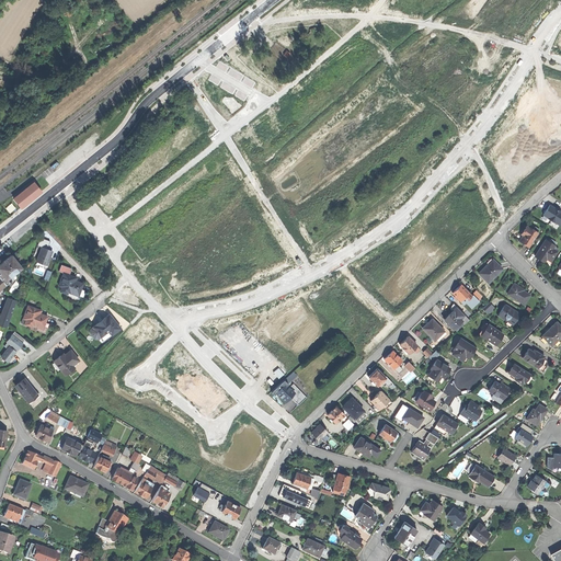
[(14,197),(22,206),(42,190),(35,181),(14,197)]
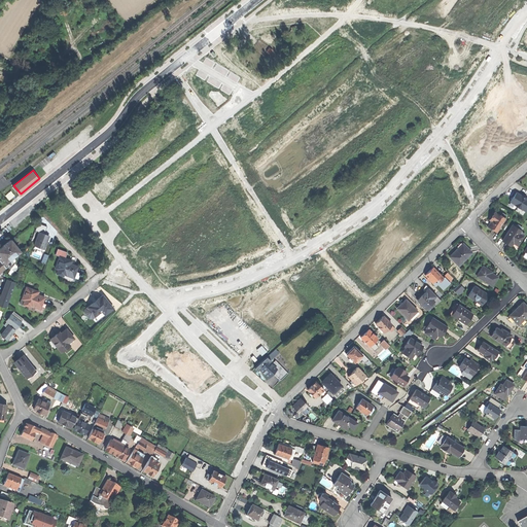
[(526,196),(516,191),(510,205),(526,212),(526,210),(526,196)]
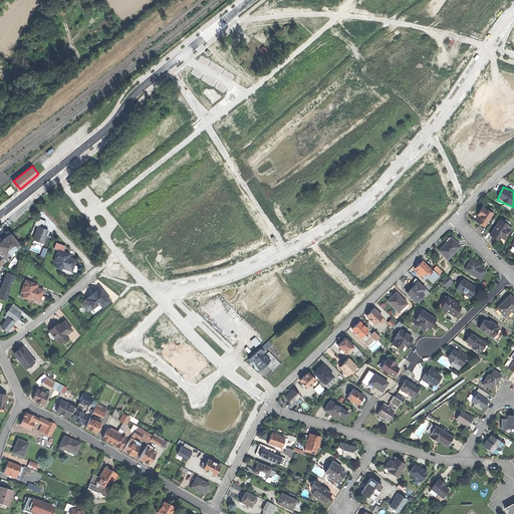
[(480,221),(484,224),(491,210),(480,205),(478,210),(480,211),(478,214),(475,219),(480,221)]
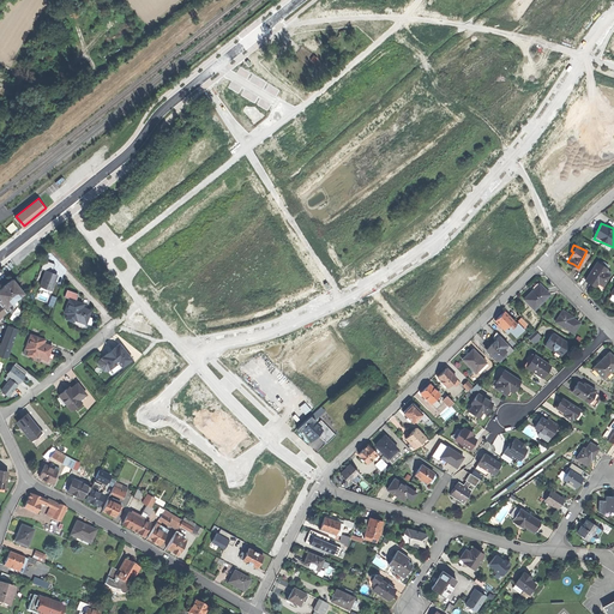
[(596,260),(585,278),(591,282),(593,280),(597,282),(602,284),(609,274),(605,270),(606,268),(606,266),(596,260)]
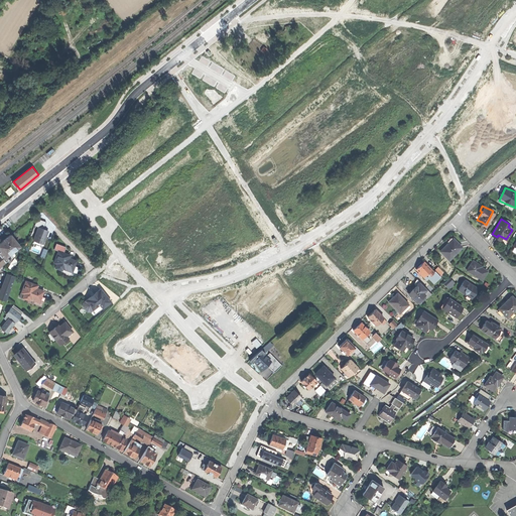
[(47,231),(38,227),(33,241),(42,244),(47,231)]
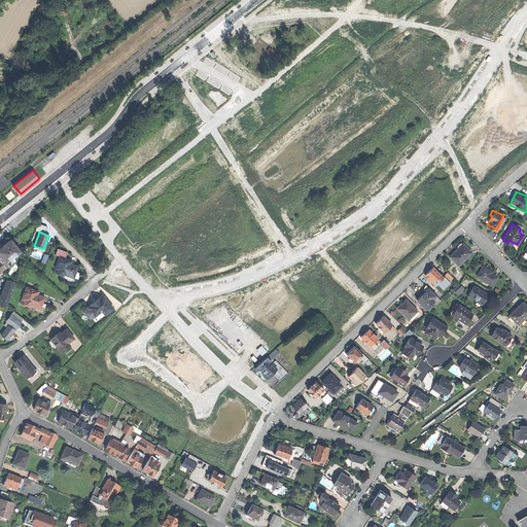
[(0,261),(4,268),(8,265),(6,262),(20,251),(10,240),(0,247),(0,261)]
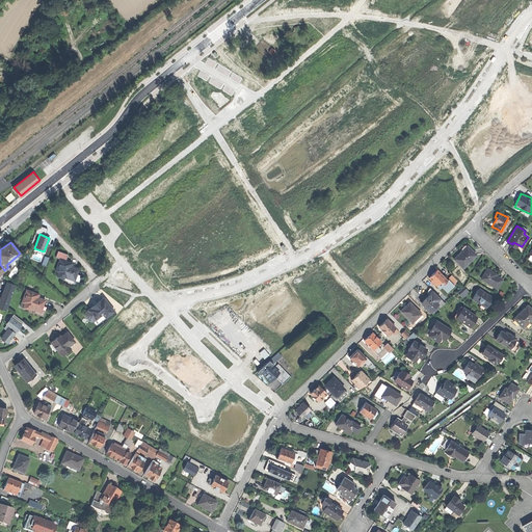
[(454,258),(462,266),(476,254),(471,248),(467,243),(461,249),(462,250),(454,258)]
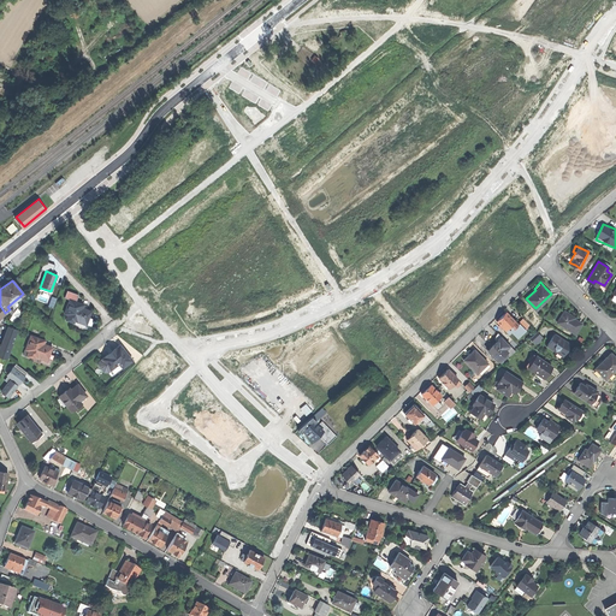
[(64,298),(69,300),(76,302),(78,295),(66,291),(64,298)]
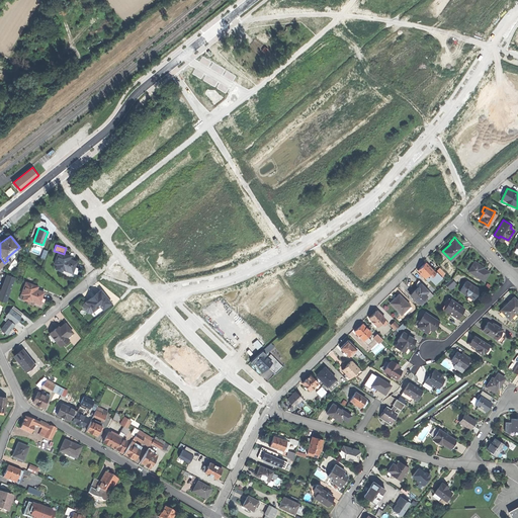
[(57,265),(56,269),(61,271),(62,271),(63,269),(72,272),(74,267),(75,267),(76,262),(69,259),(66,258),(67,255),(64,254),(58,252),(54,264),(57,265)]
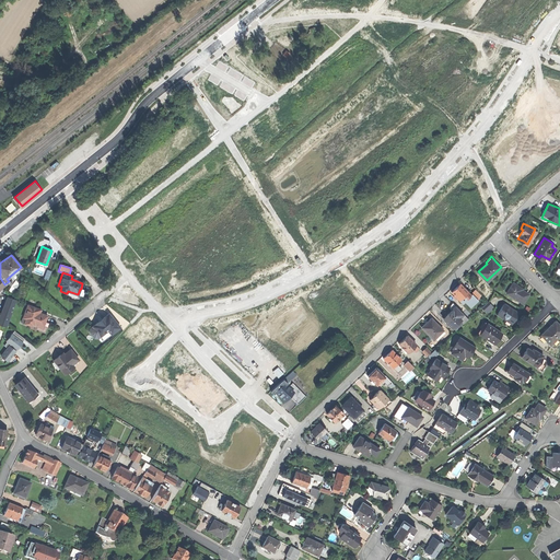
[(512,281),(505,291),(521,302),(527,294),(521,289),(517,288),(518,287),(512,281)]
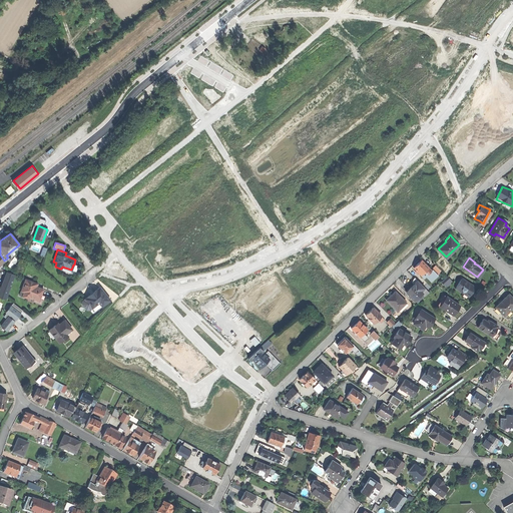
[(417,264),(413,267),(420,275),(423,273),(428,267),(421,260),(417,264)]
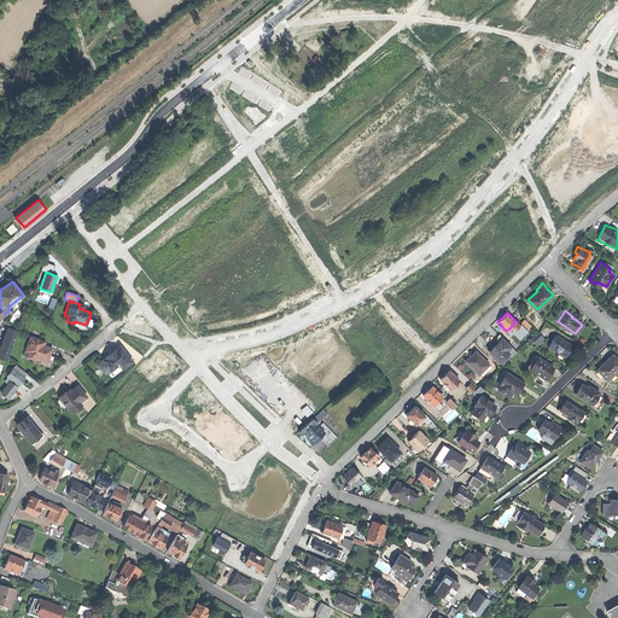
[(93,320),(89,319),(88,319),(86,325),(75,321),(74,324),(73,324),(73,326),(89,332),(91,327),(93,320)]
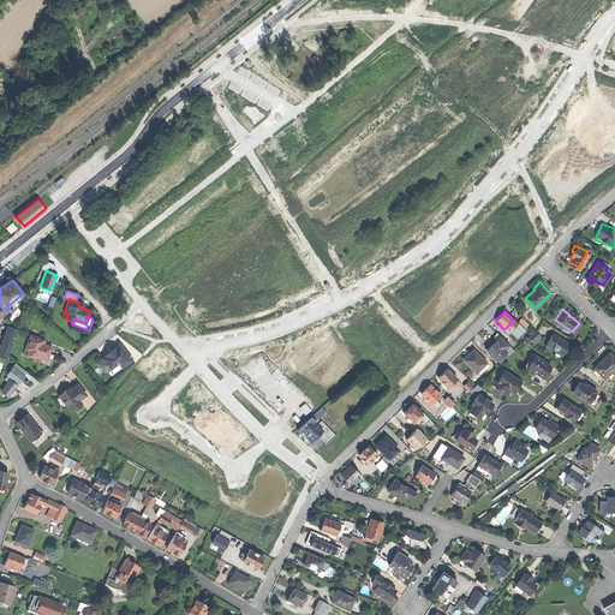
[(517,323),(513,320),(507,327),(508,328),(512,326),(519,334),(523,330),(517,323)]
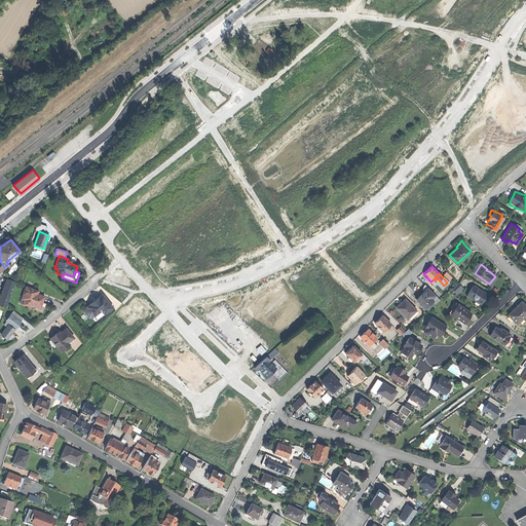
[(6,278),(2,291),(10,294),(14,282),(11,280),(6,278)]
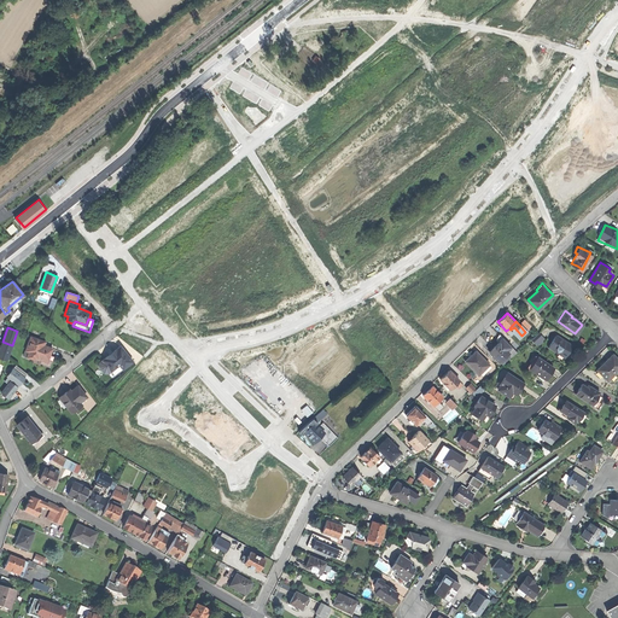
[(531,338),(535,342),(542,336),(538,332),(531,338)]
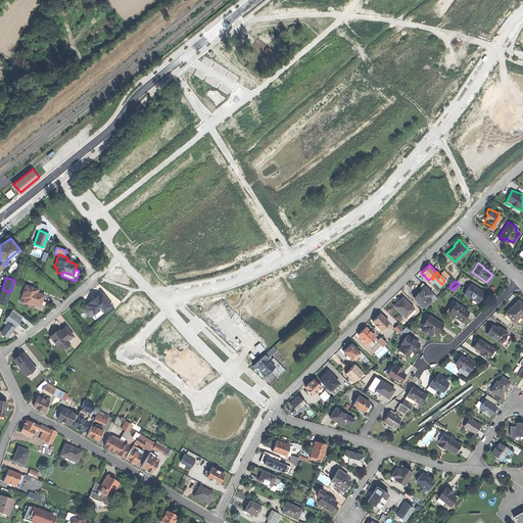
[(464,292),(477,300),(480,296),(483,291),(470,283),(464,292)]
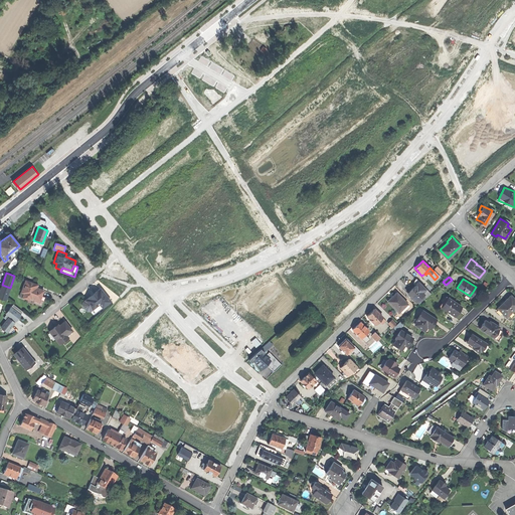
[(418,280),(414,285),(422,293),(424,296),(425,297),(431,293),(427,290),(424,287),(418,280)]
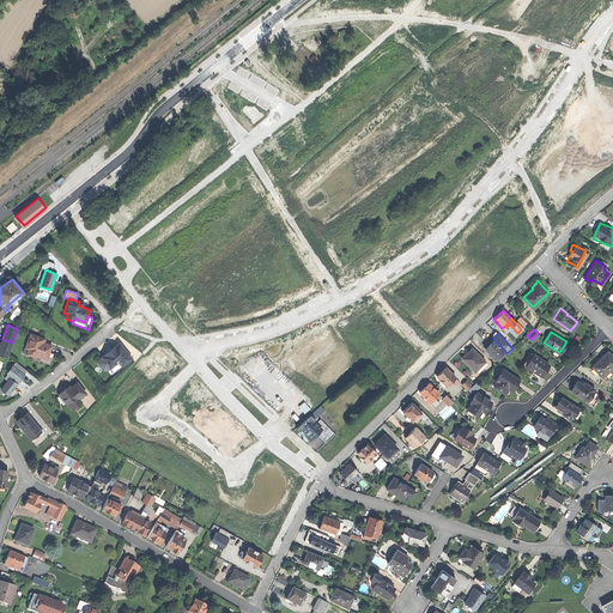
[(28,350),(26,354),(34,357),(35,354),(46,358),(48,352),(49,352),(52,346),(43,343),(40,341),(41,338),(30,334),(25,349),(28,350)]
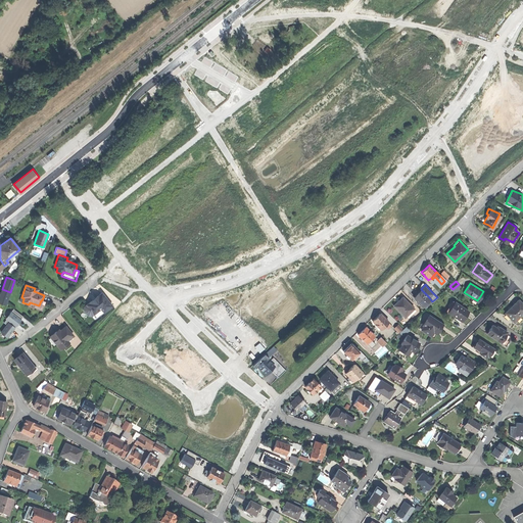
[(0,294),(0,302),(6,304),(10,292),(2,289),(0,294)]
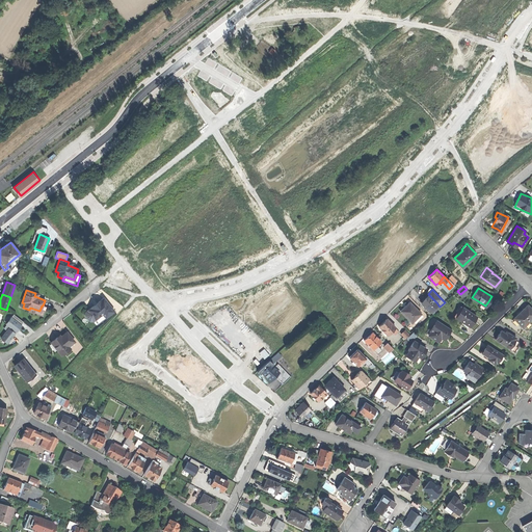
[(420,301),(429,310),(436,302),(428,294),(424,297),(420,301)]
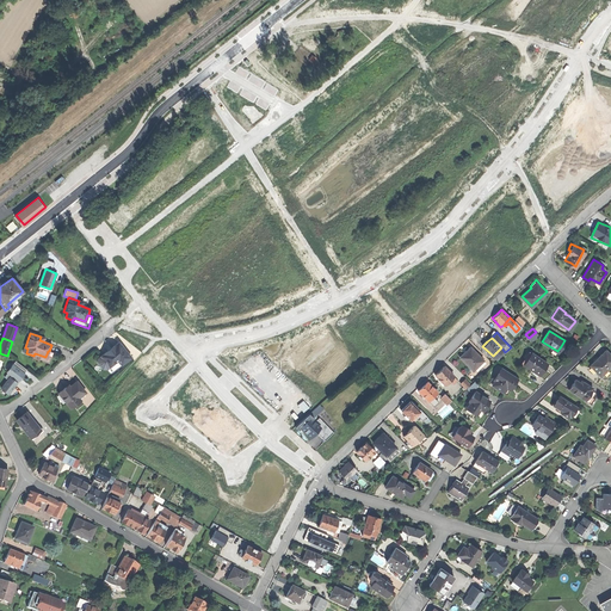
[(130,357),(118,343),(98,358),(98,363),(103,369),(106,369),(116,362),(116,360),(117,359),(121,364),(130,357)]
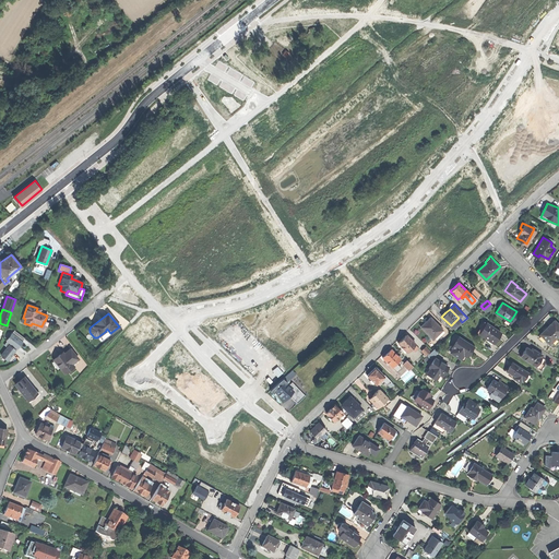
[(420,325),(432,337),(441,328),(429,316),(427,318),(425,320),(426,321),(420,325)]
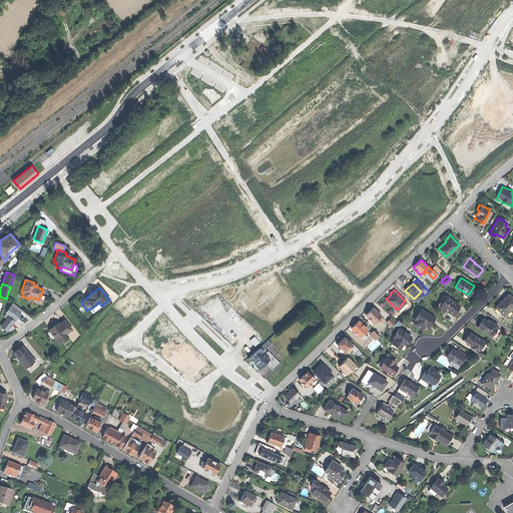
[(423,295),(421,292),(414,299),(417,302),(423,295)]
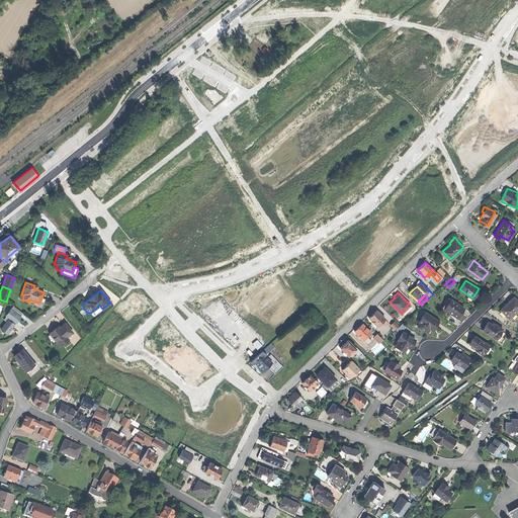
[(505,314),(509,318),(517,309),(517,300),(513,296),(500,309),(501,310),(505,314)]
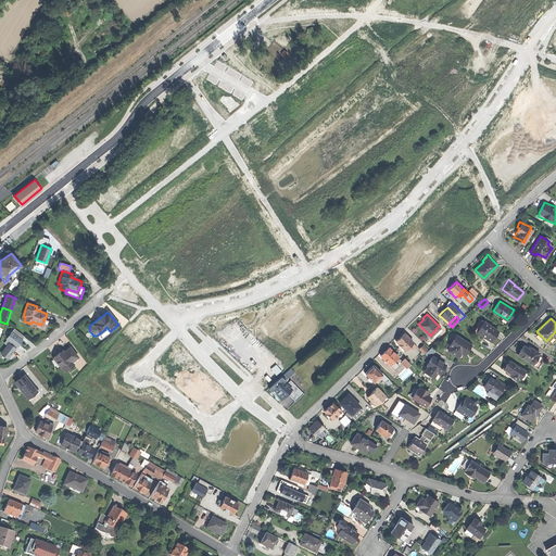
[(48,320),(45,319),(43,319),(41,325),(32,321),(30,324),(29,326),(45,331),(46,327),(48,320)]
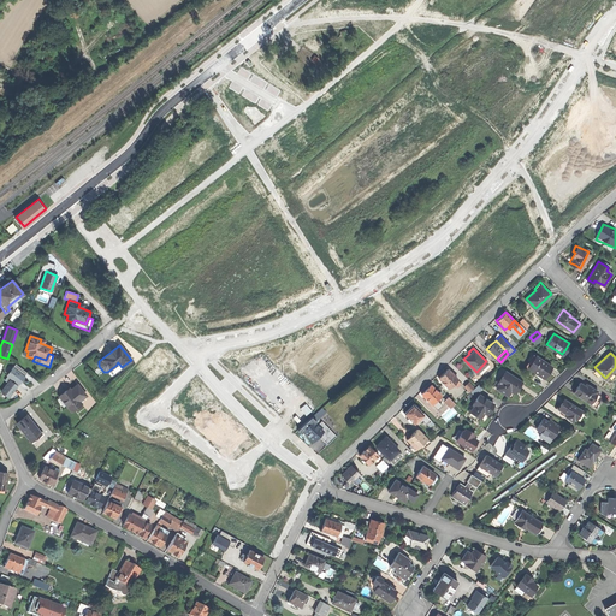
[(528,366),(544,377),(548,371),(552,363),(535,354),(531,361),(528,366)]
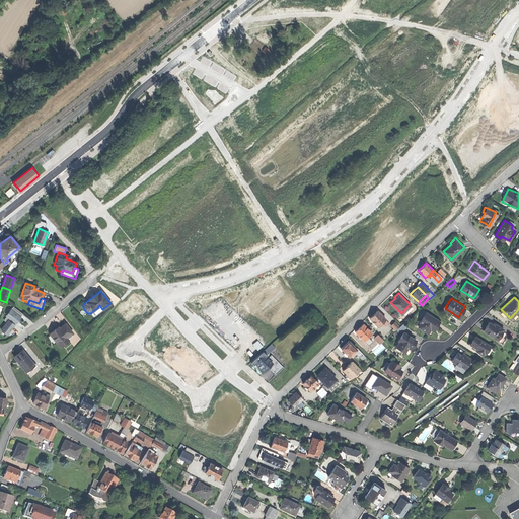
[(112,304),(110,303),(102,309),(99,305),(98,306),(98,307),(90,313),(94,318),(112,304)]
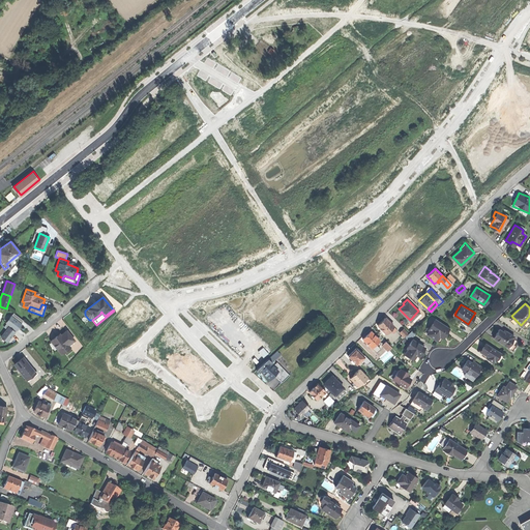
[(16,331),(22,324),(11,317),(6,324),(16,331)]
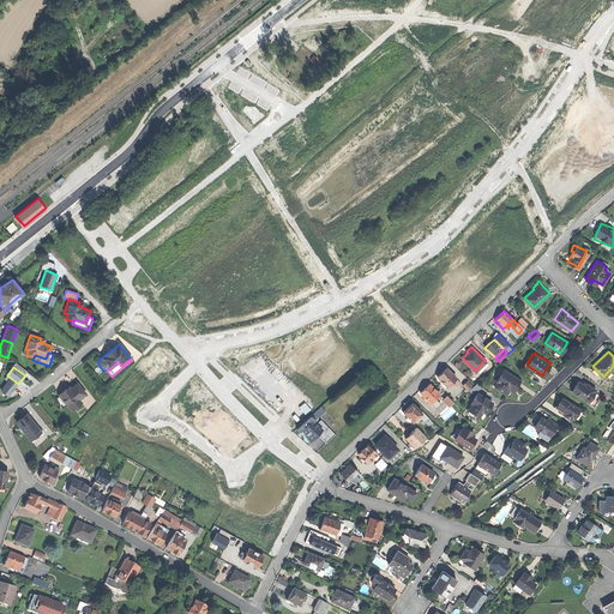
[(437,375),(446,385),(455,377),(446,367),(441,371),(437,375)]
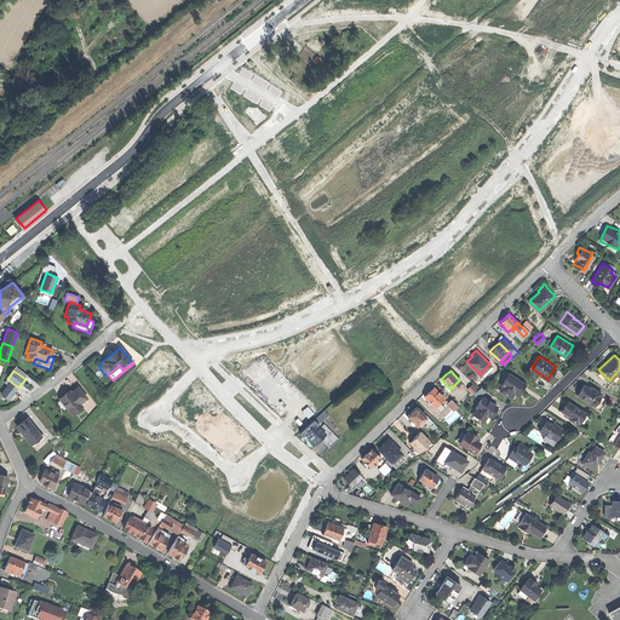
[(505,385),(501,390),(514,397),(516,392),(520,388),(521,389),(524,383),(509,372),(501,384),(505,385)]
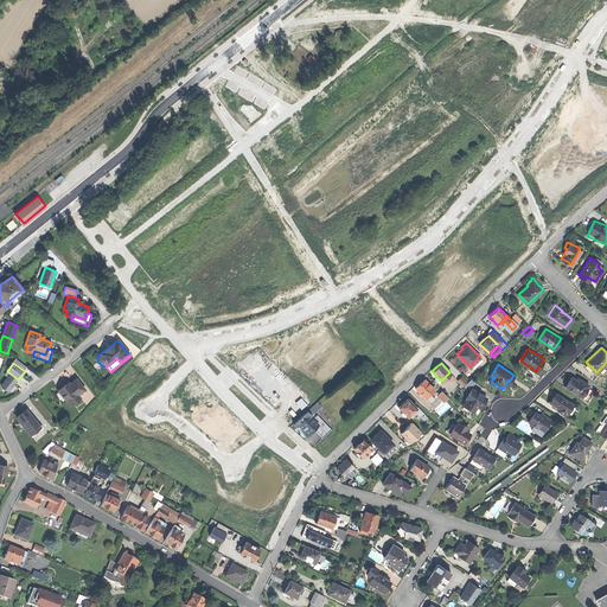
[(8,391),(17,381),(10,375),(1,385),(8,391)]
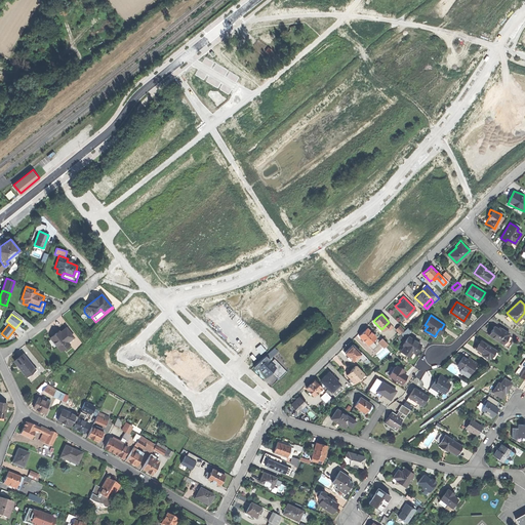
[(397,332),(398,334),(403,329),(399,324),(395,328),(398,331),(397,332)]
